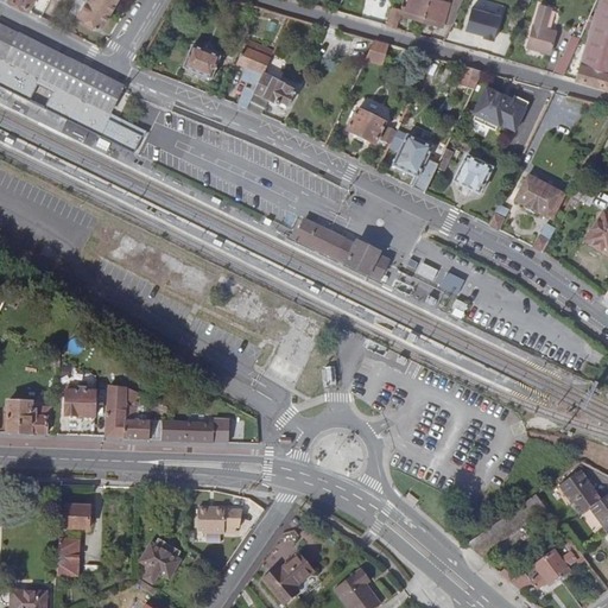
[(7,0),(7,1),(27,12),(33,0),(7,0)]
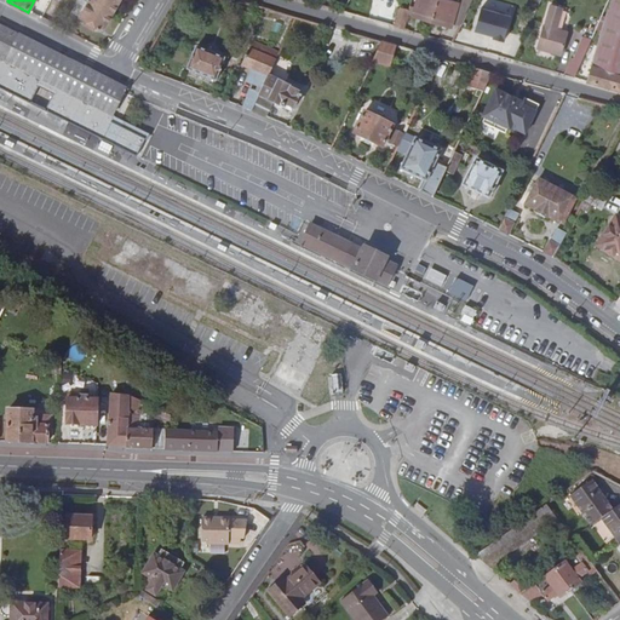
[(120,0),(90,0),(90,1),(113,15),(120,0)]
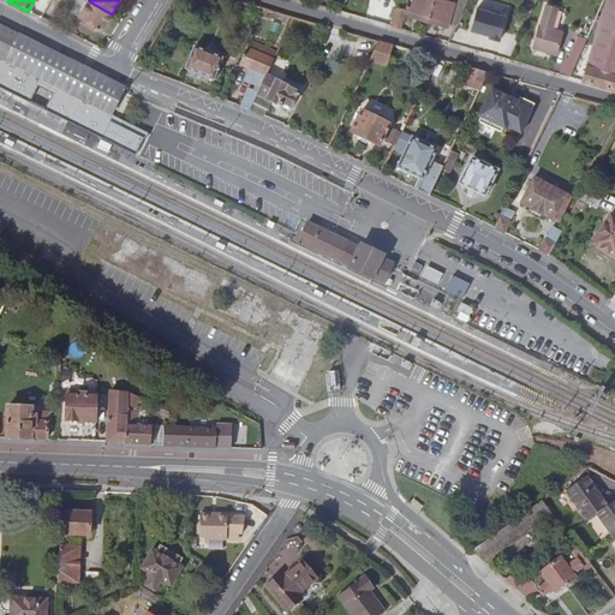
[(413,0),(410,16),(428,22),(434,0),(413,0)]
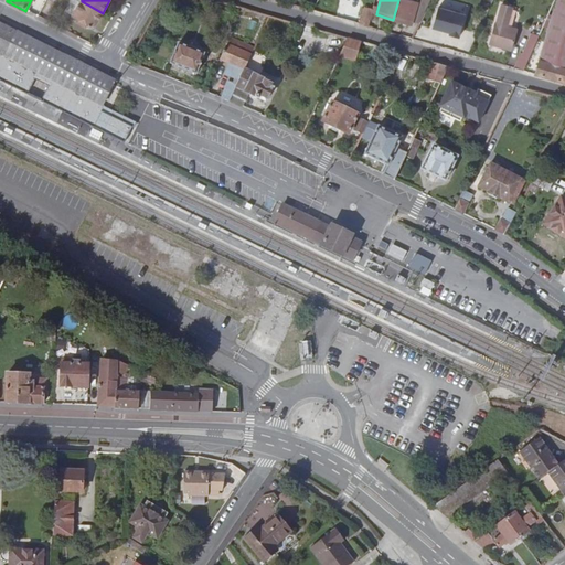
[(413,17),(416,2),(406,0),(398,0),(393,20),(411,24),(412,21),(413,17)]
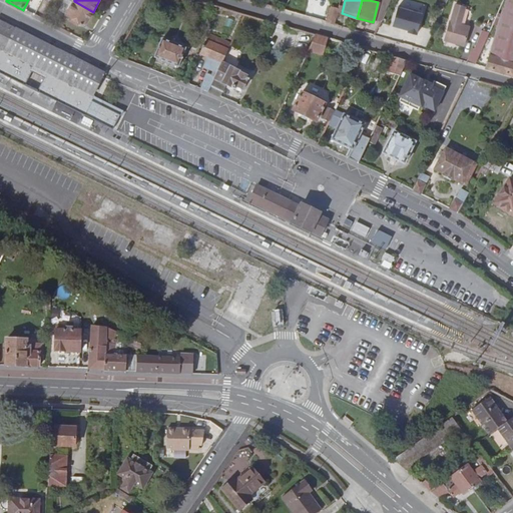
[(422,12),(424,5),(406,0),(400,0),(399,6),(422,12)]
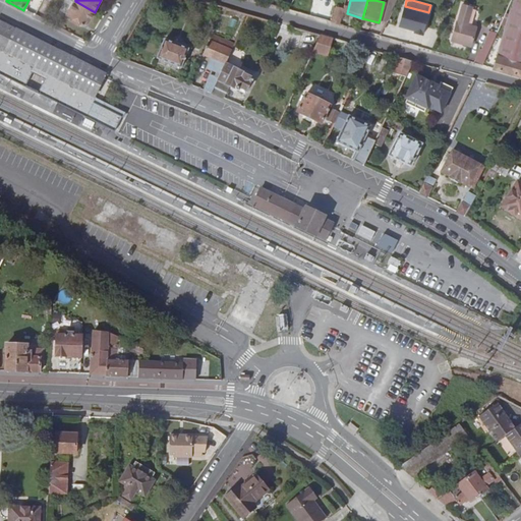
[(520,0),(513,0),(504,33),(494,69),(520,76),(520,0)]
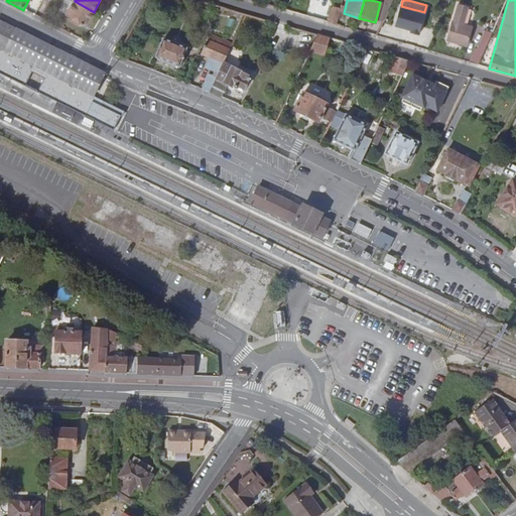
[(79,21),(85,25),(94,12),(75,1),(68,14),(73,18),(72,20),(78,23),(79,21)]
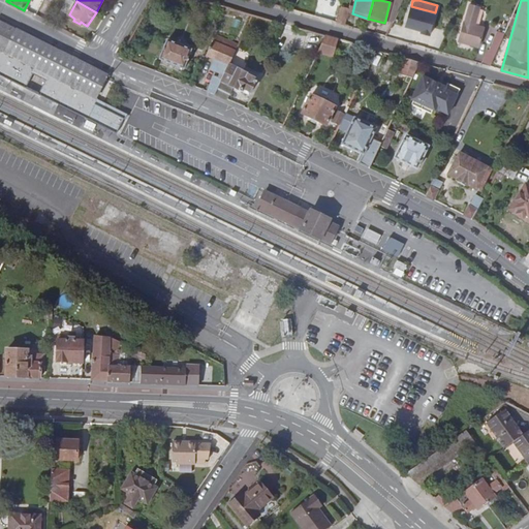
[(395,19),(401,5),(390,2),(386,16),(395,19)]
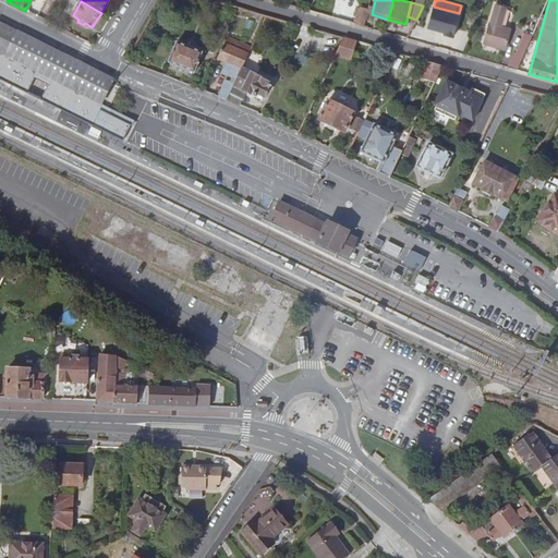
[(502,5),(485,43),(505,52),(514,32),(505,27),(512,10),(502,5)]
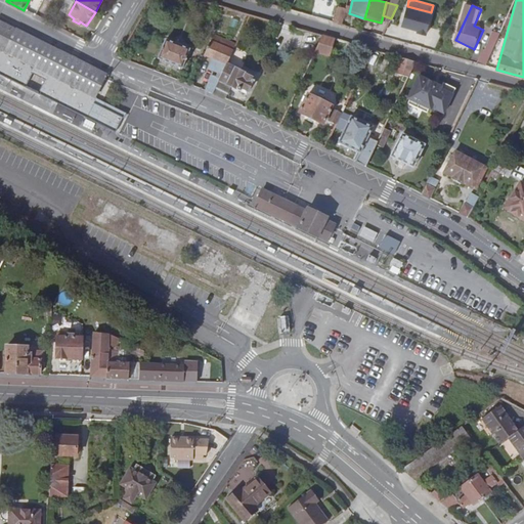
[(339,6),(334,24),(341,25),(346,8),(345,8),(339,6)]
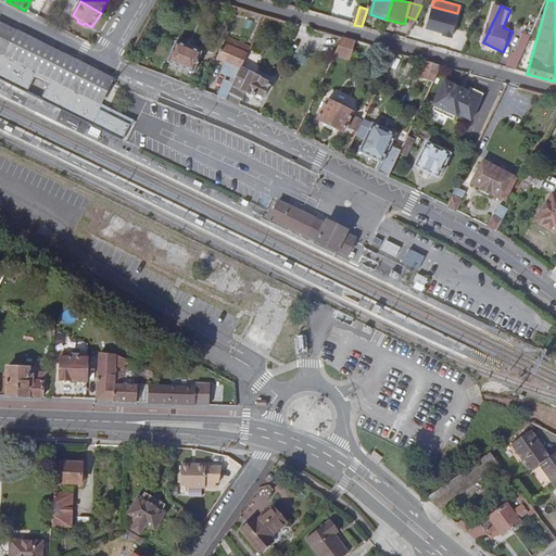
[(431,9),(426,27),(443,33),(442,36),(452,38),(457,15),(431,9)]
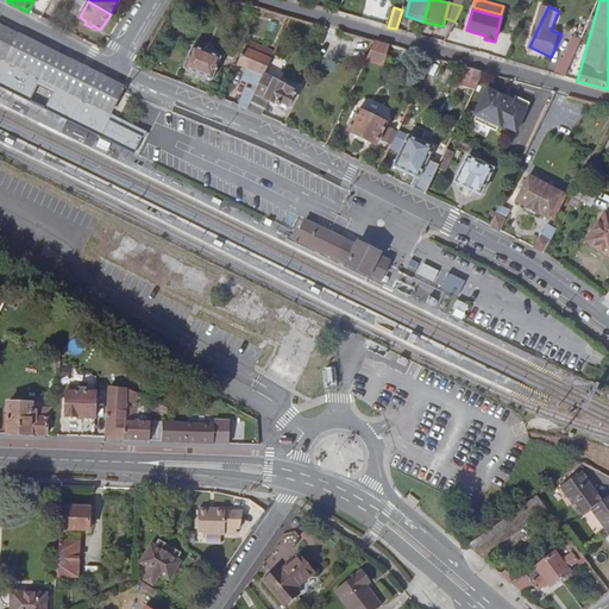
[(0,55),(7,60),(20,35),(0,24),(0,55)]
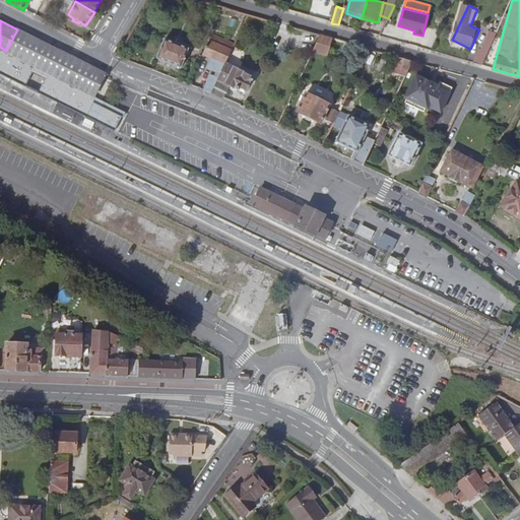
[(95,95),(106,75),(17,29),(6,51),(95,95)]
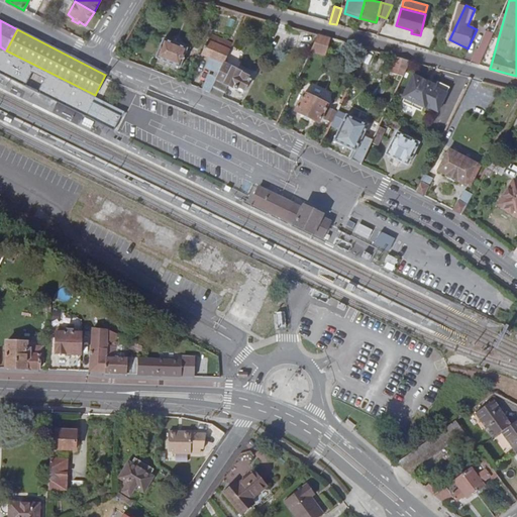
[(470,63),(479,66),(493,33),(487,31),(479,49),(477,48),(470,63)]
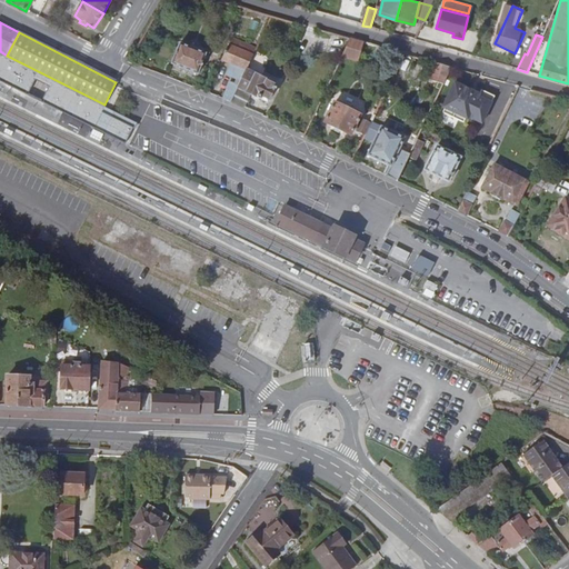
[(362,41),(350,38),(342,56),(358,61),(362,41)]
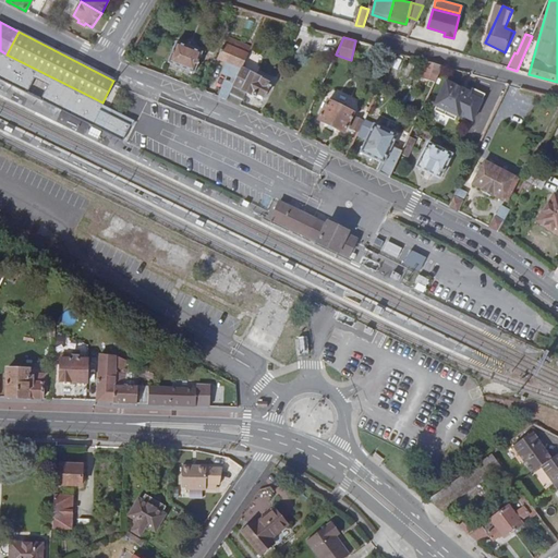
[(231,91),(240,72),(251,50),(228,39),(218,61),(227,65),(222,75),(231,80),(229,84),(225,82),(218,97),(227,101),(231,91)]
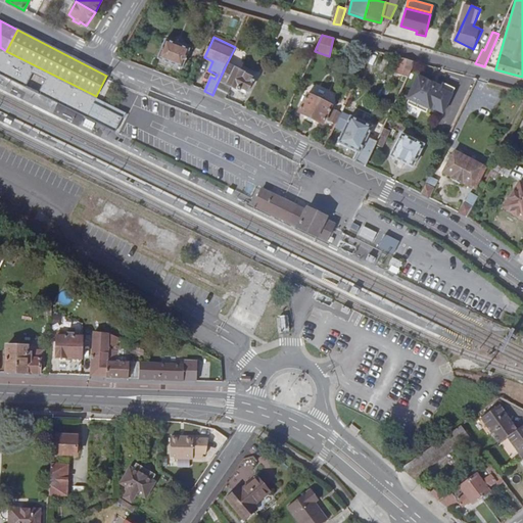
[(157,60),(182,69),(190,50),(165,41),(157,60)]
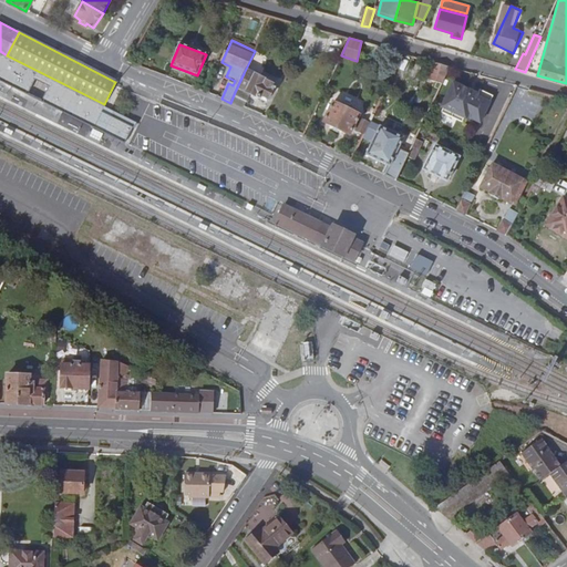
[(426,78),(442,85),(451,68),(433,62),(426,78)]
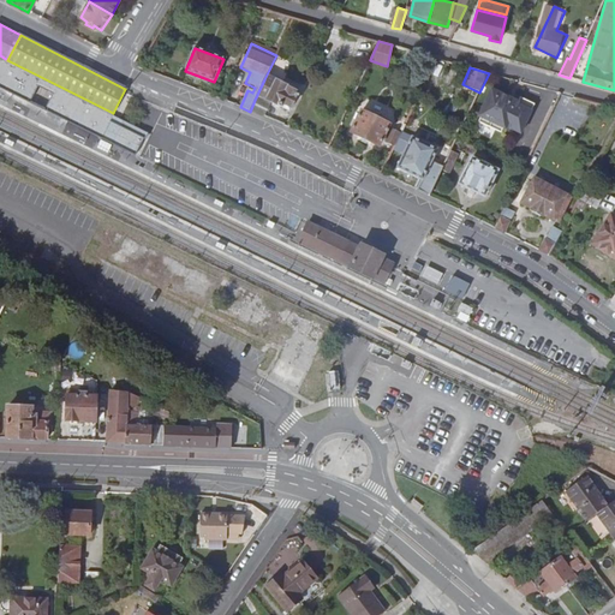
[(292,105),(297,90),(264,79),(255,100),(258,102),(261,97),(272,101),(284,105),(285,102),(292,105)]
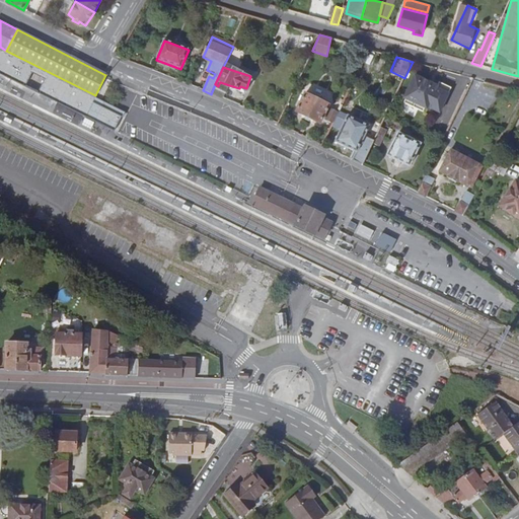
[(415,74),(404,96),(405,97),(403,101),(423,110),(425,106),(427,107),(428,105),(440,112),(451,86),(439,80),(437,84),(415,74)]
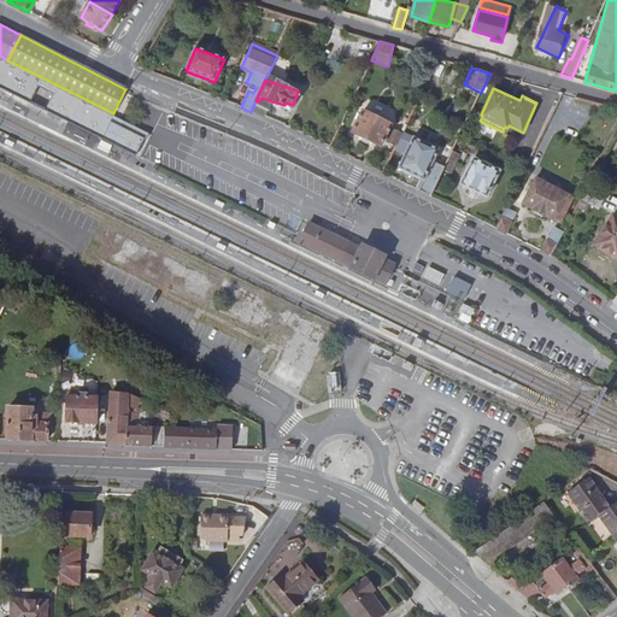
[(251,112),(266,117),(272,101),(262,98),(259,103),(256,100),(251,112)]
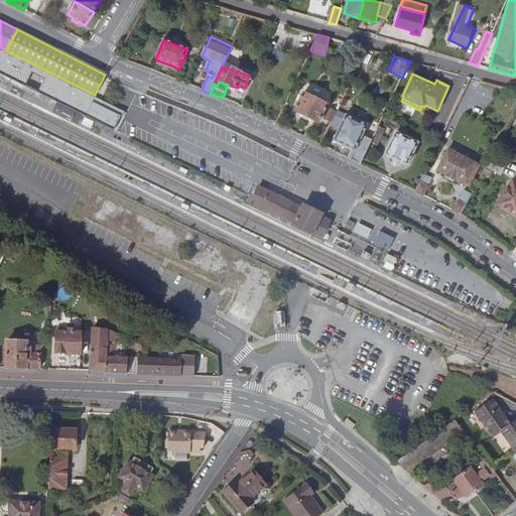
[(317,124),(326,105),(303,94),(293,112),(317,124)]
